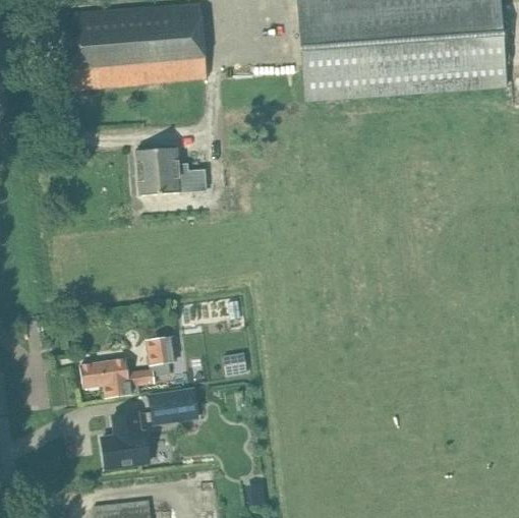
[(73,90),(93,88),(210,78),(204,0),(66,11),(73,90)]
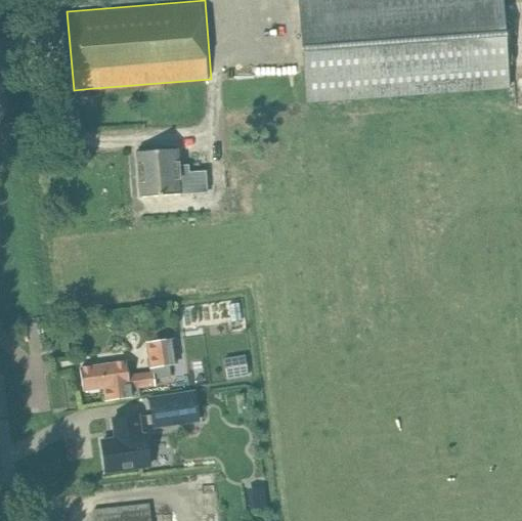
[(299,0),(307,101),(510,87),(503,0),(299,0)]
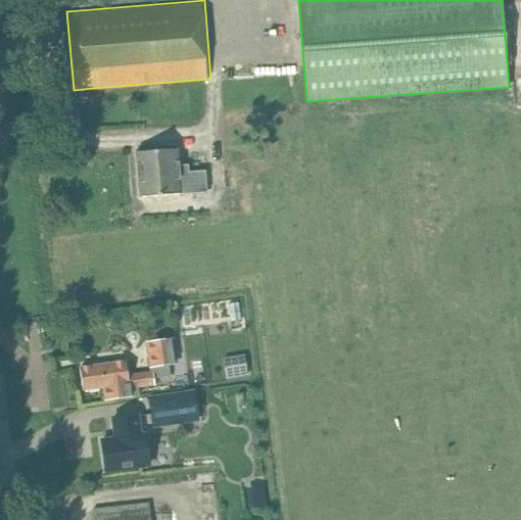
[(269,43),(269,52),(300,52),(300,43),(269,43)]
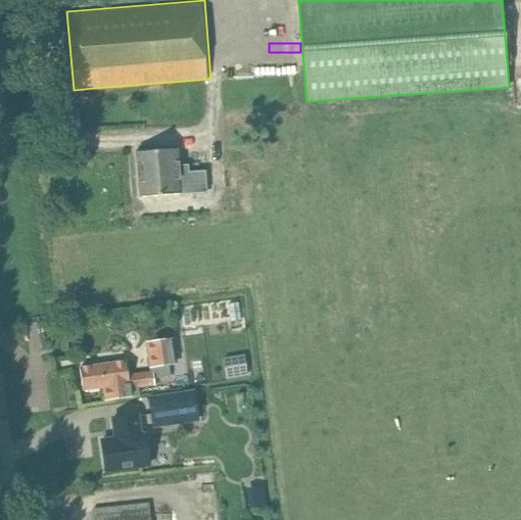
[(180,163),(179,146),(157,148),(138,149),(141,195),(207,190),(206,169),(190,170),(189,162),(180,163)]
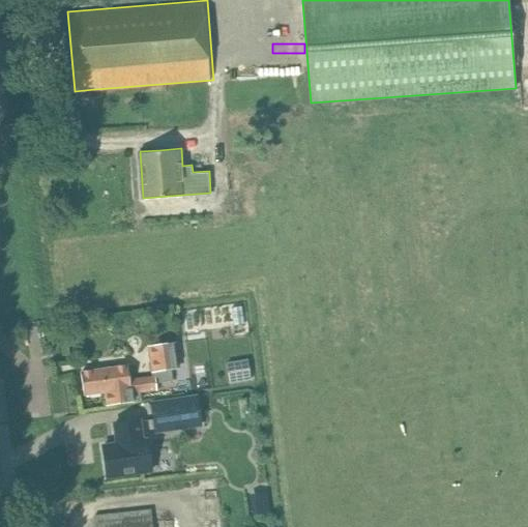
[(174,379),(173,368),(178,367),(175,341),(152,344),(156,374),(132,378),(129,363),(82,371),(86,392),(108,390),(110,403),(143,399),(142,390),(157,387),(157,381),(174,379)]
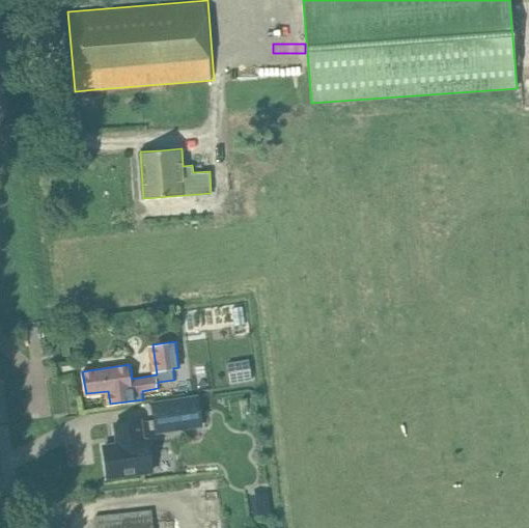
[(200,393),(152,400),(157,433),(204,425),(200,393)]
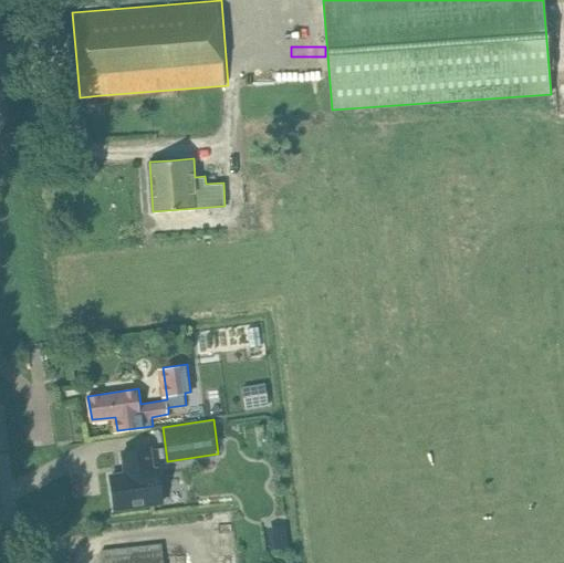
[(147,447),(121,450),(124,472),(108,475),(113,508),(159,501),(155,468),(150,469),(147,447)]
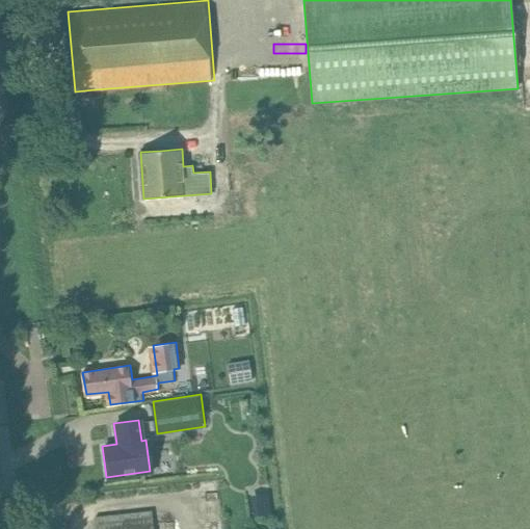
[(97,528),(155,528),(153,510),(116,514),(96,517),(97,528)]
